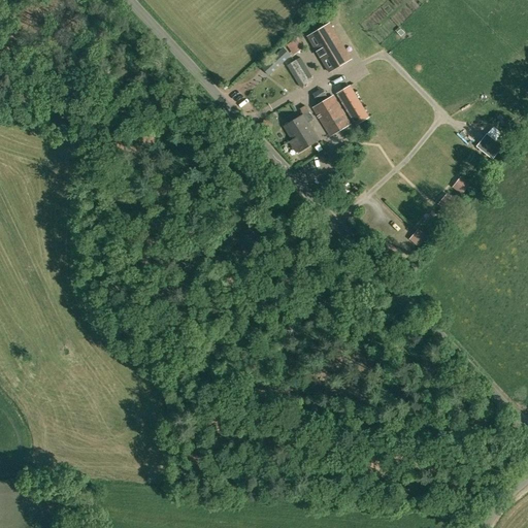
[(329,23),(308,36),(330,72),(351,59),(329,23)]
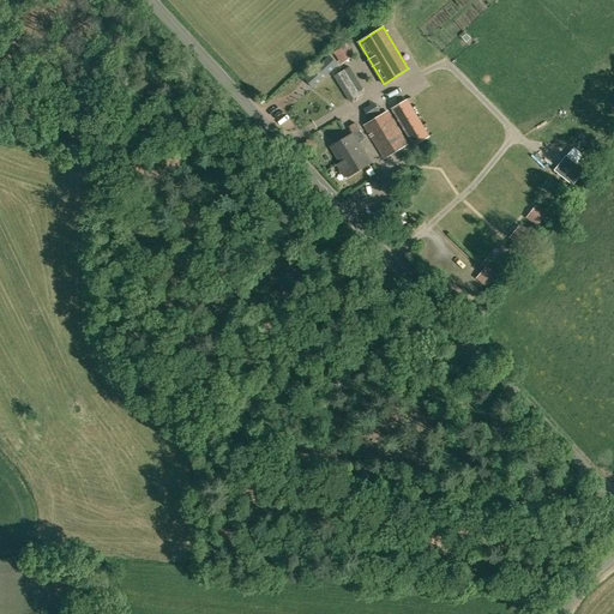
[(341,62),(354,54),(347,43),(333,53),(341,62)]
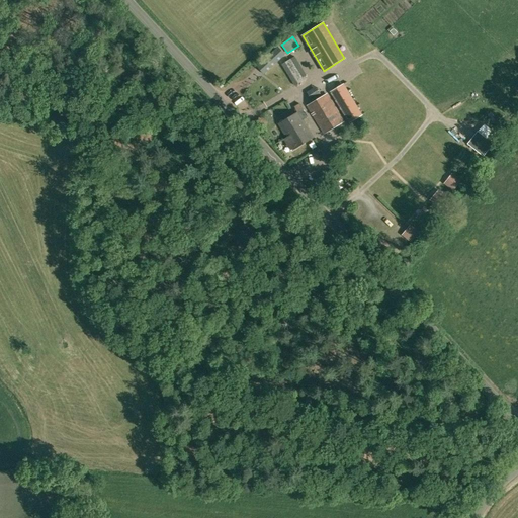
[(285,53),(278,45),(256,65),(264,73),(285,53)]
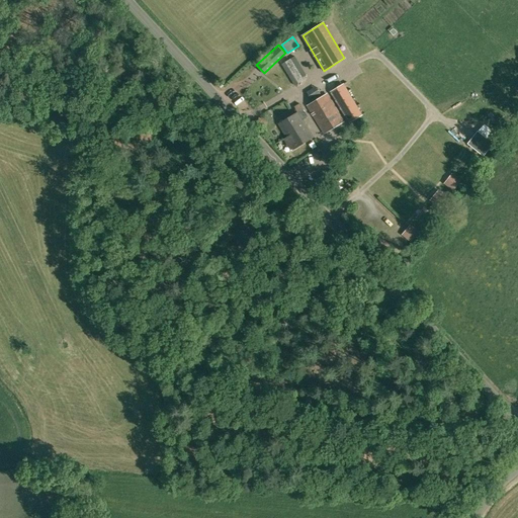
[(304,81),(291,58),(281,64),(290,78),(286,80),(291,87),(304,81)]
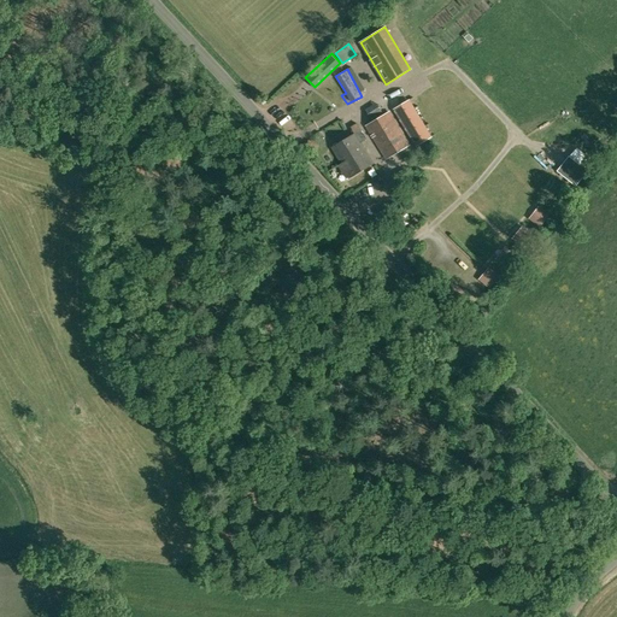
[(430,137),(427,134),(410,101),(394,109),(417,146),(430,137)]
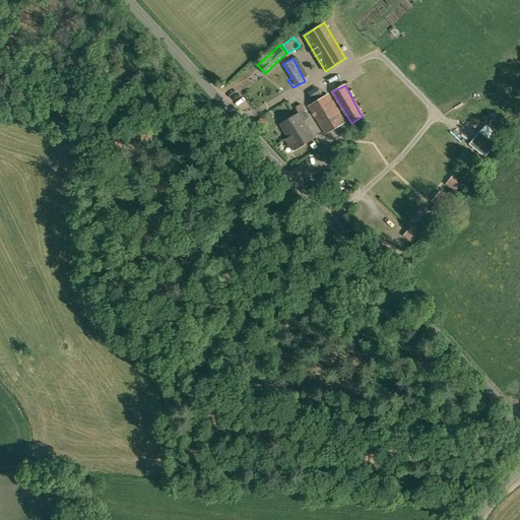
[(328,94),(309,107),(325,134),(344,122),(328,94)]
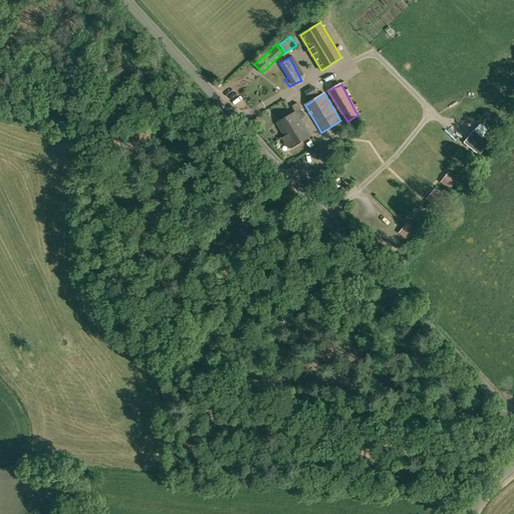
[(301,117),(305,115),(301,107),(277,122),(285,136),(282,138),(288,148),(291,147),(292,148),(312,136),(301,117)]
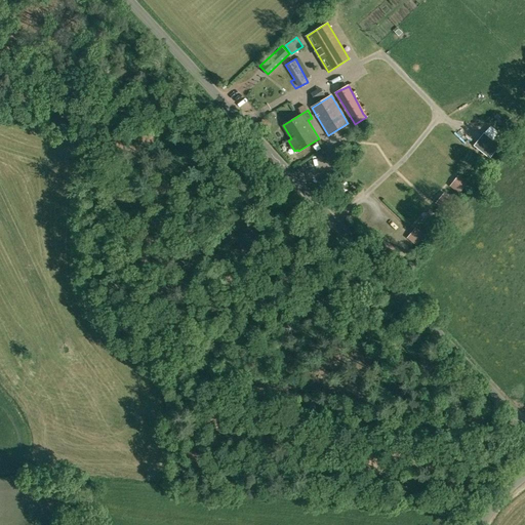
[(267,127),(268,121),(261,119),(259,125),(267,127)]
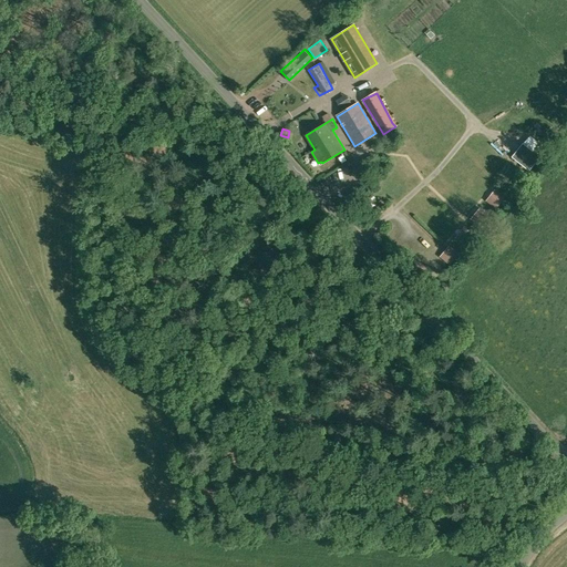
[(482,150),(490,146),(486,138),(478,142),(482,150)]
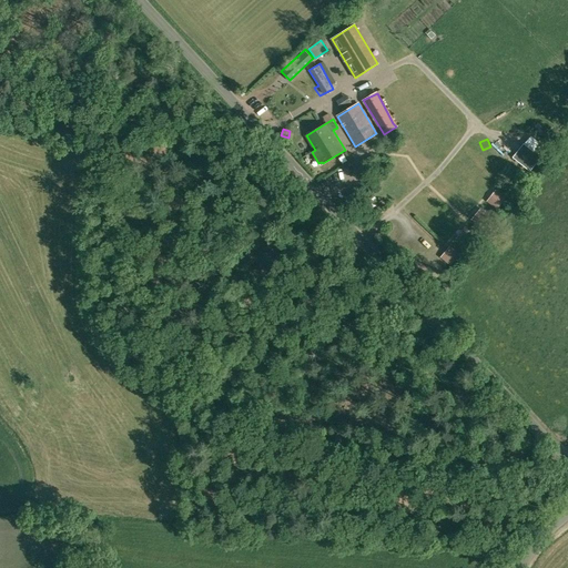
[(513,156),(530,171),(541,156),(524,143),(513,156)]
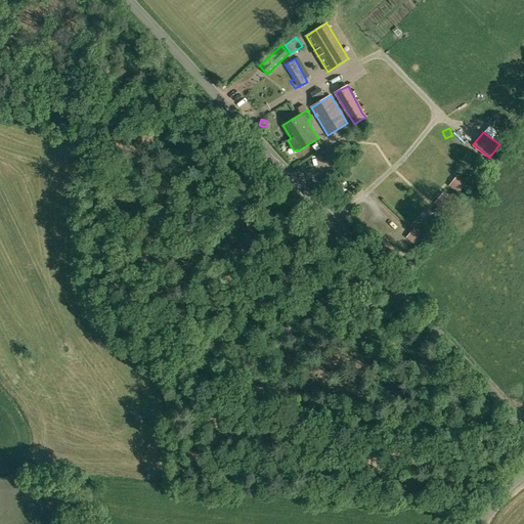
[(317,143),(312,146),(315,151),(320,148),(317,143)]
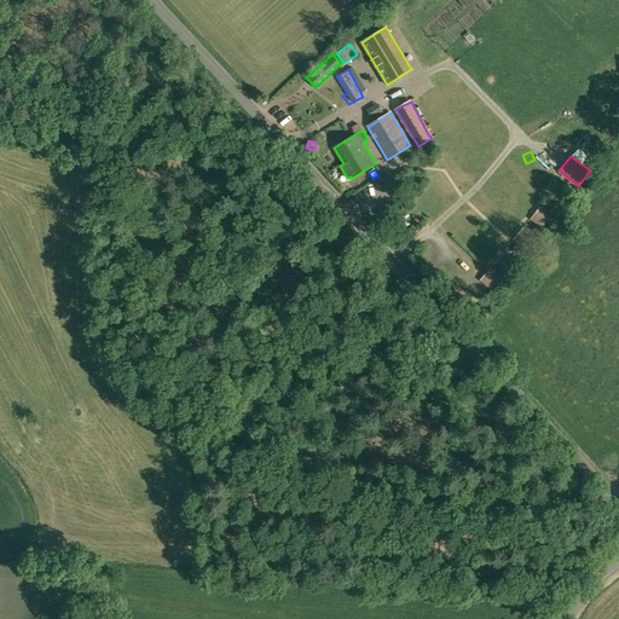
[(545,187),(555,179),(550,173),(541,181),(545,187)]
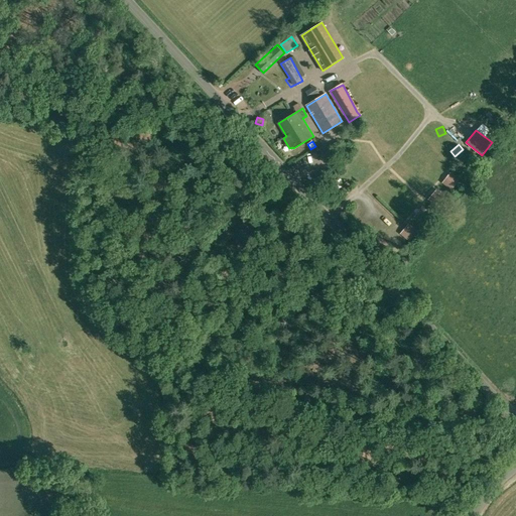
[(450,173),(441,183),(452,191),(461,181),(450,173)]
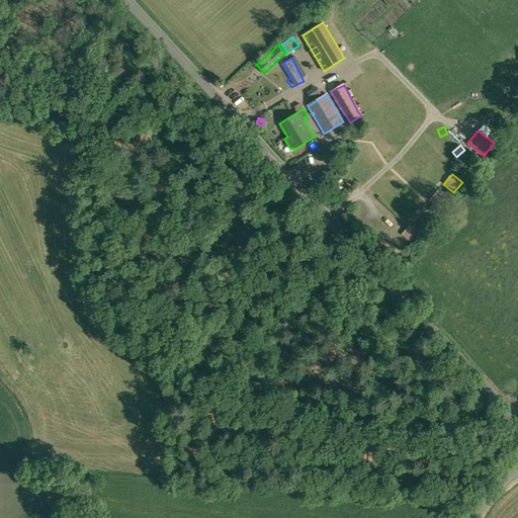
[(438,191),(430,201),(440,209),(448,199),(438,191)]
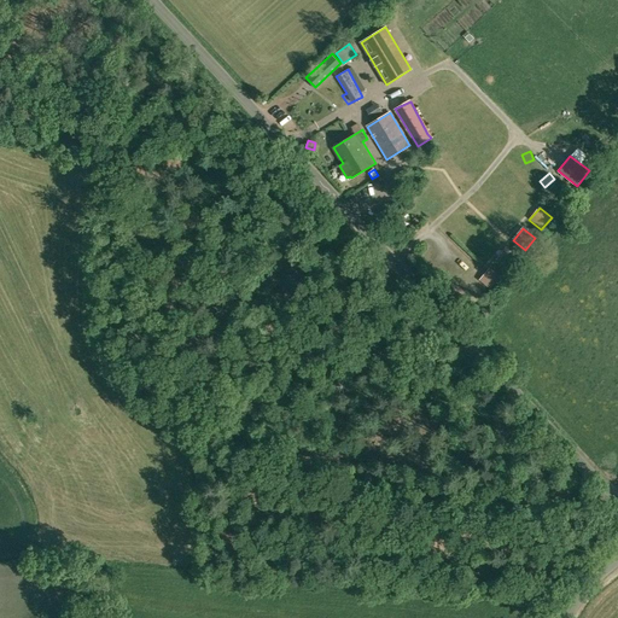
[(507,249),(496,261),(508,270),(518,257),(507,249)]
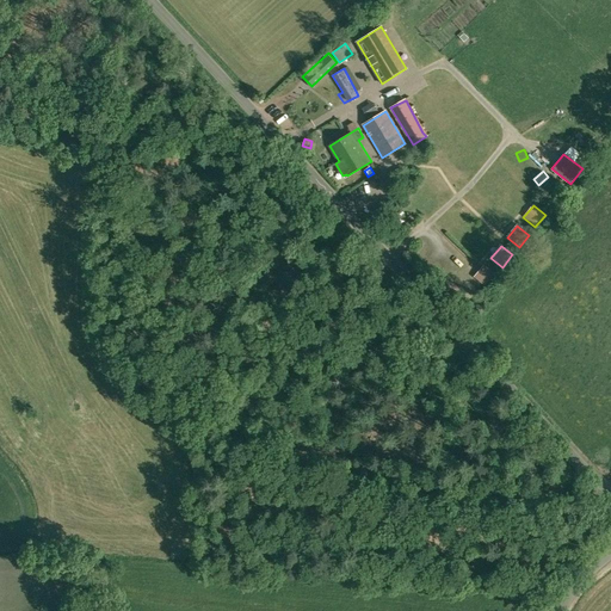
[(485,266),(474,278),(486,288),(495,275),(485,266)]
